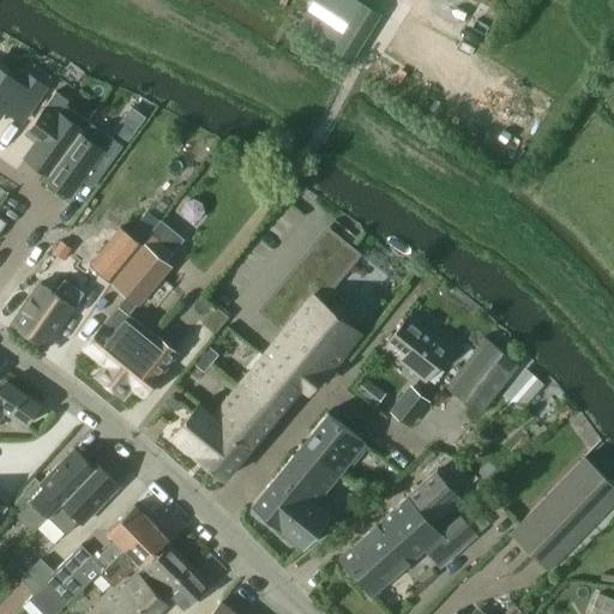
[(349,64),(380,14),(356,0),(313,0),(295,30),(349,64)]
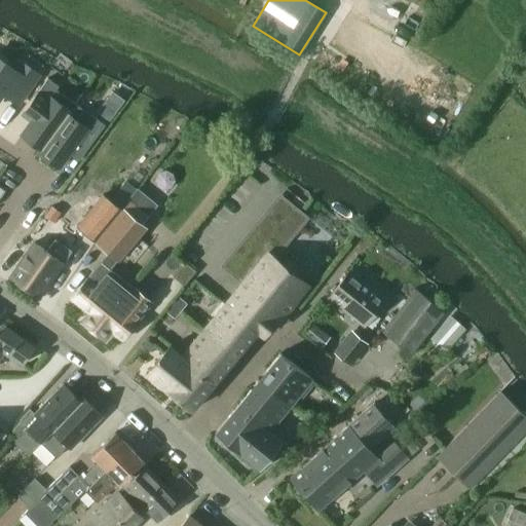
[(0,100),(4,103),(23,76),(0,63),(0,100)]
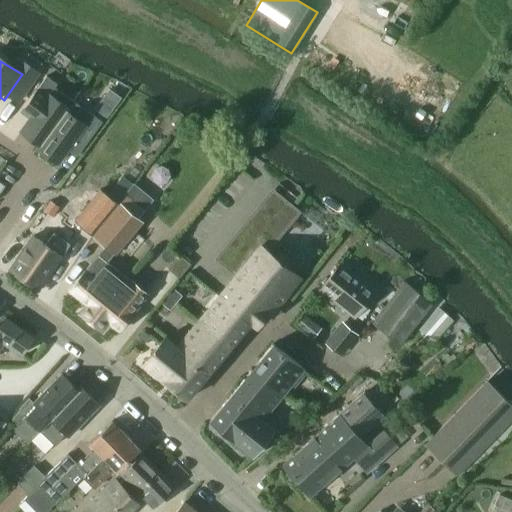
[(36,111),(19,133),(39,148),(72,101),(54,88),(57,84),(46,76),(26,104),(36,111)]
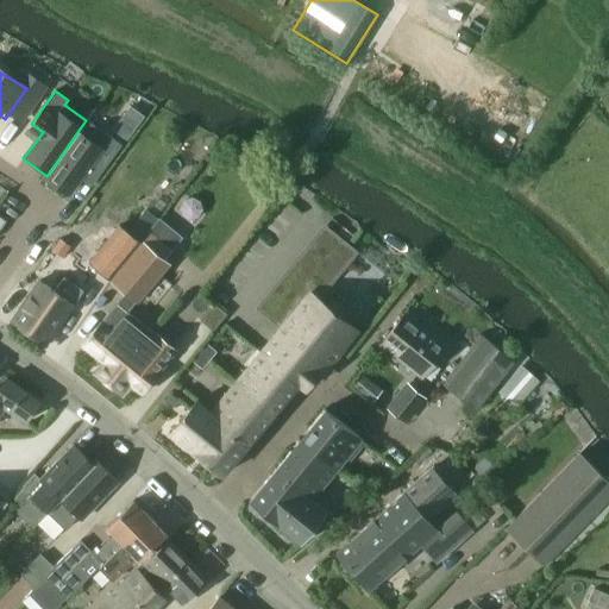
[(131,106),(114,130),(127,139),(144,117),(131,106)]
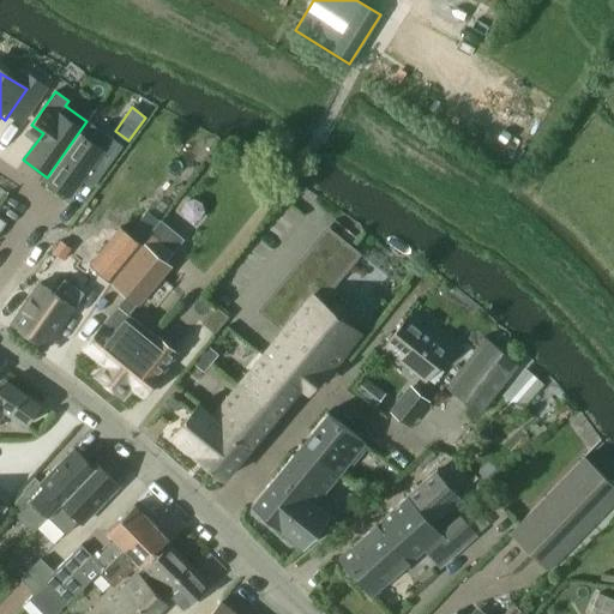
[(47,178),(46,180),(49,182),(47,186),(62,196),(64,193),(68,196),(79,181),(86,172),(98,180),(122,146),(86,121),(47,178)]
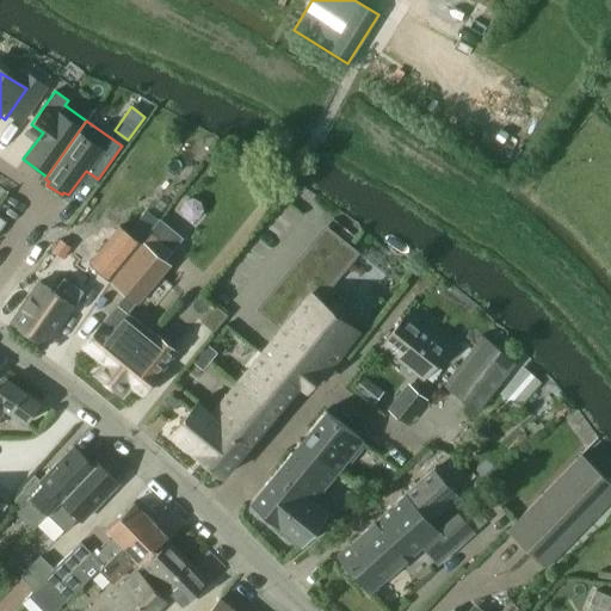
[(121,226),(94,264),(112,277),(137,239),(121,226)]
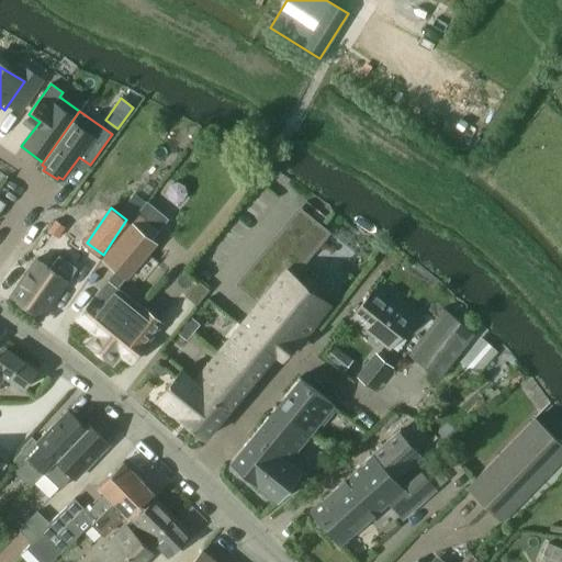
[(56,221),(48,232),(55,237),(64,226),(56,221)]
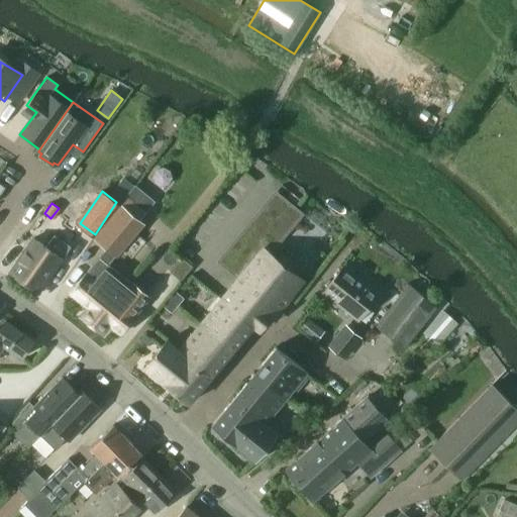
[(121,207),(95,238),(116,256),(121,250),(131,259),(144,241),(135,234),(142,224),(121,207)]
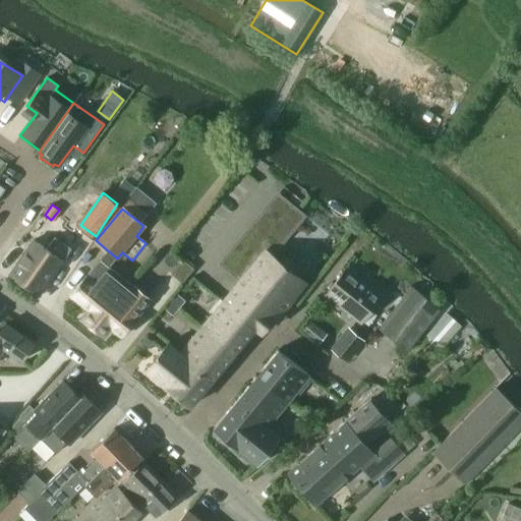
[(298,210),(292,216),(300,223),(305,216),(298,210)]
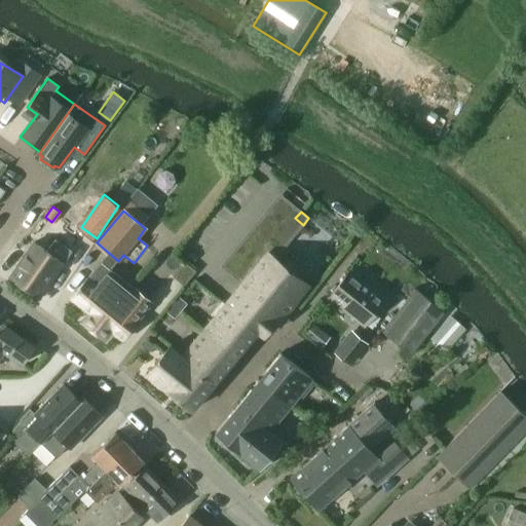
[(295,218),(290,225),(298,231),(303,225),(295,218)]
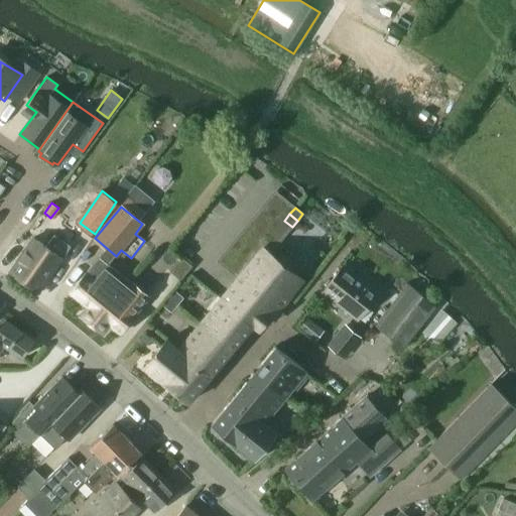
[(284,221),(279,227),(286,234),(291,229),(292,227),(284,221)]
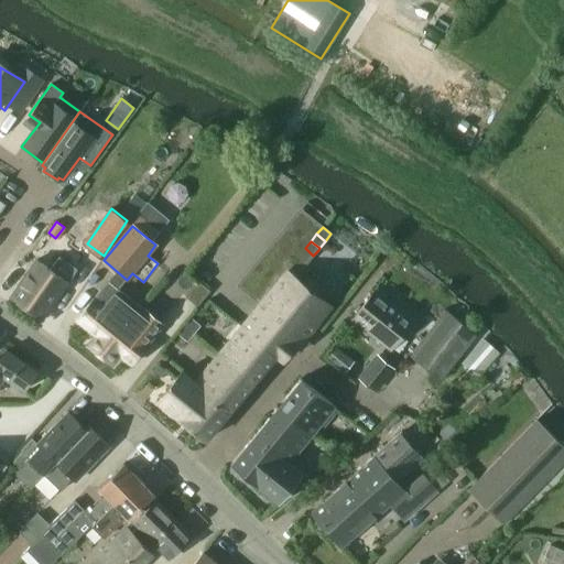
[(305,248),(299,256),(307,262),(313,256),(305,248)]
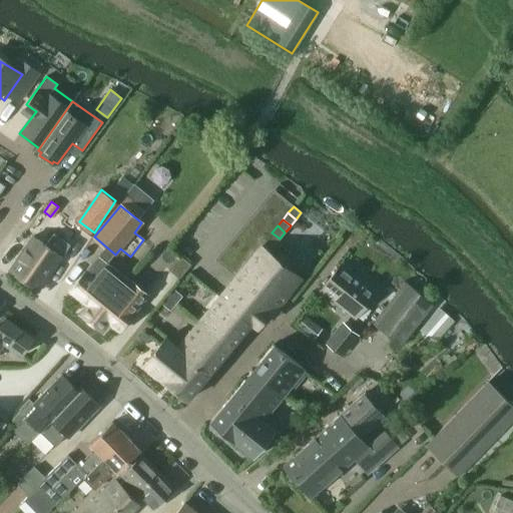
[(272,232),(267,239),(275,245),(280,238),(272,232)]
